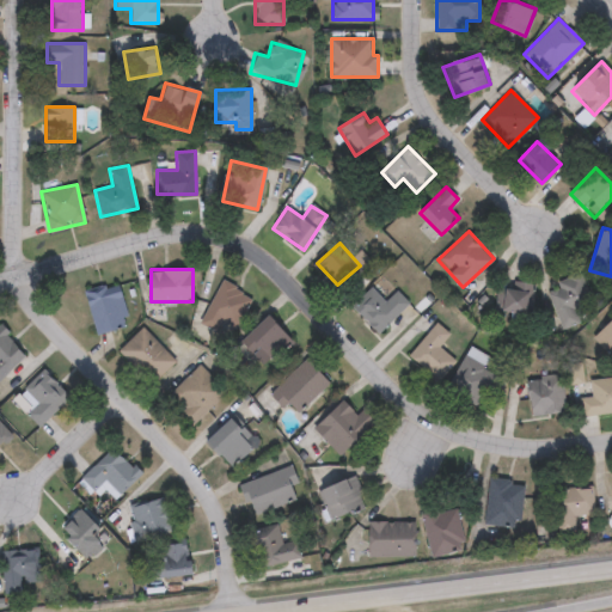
[(556,281),(581,271),(593,304),(579,310),(583,322),(563,329),(548,291),(558,287),(556,281)]
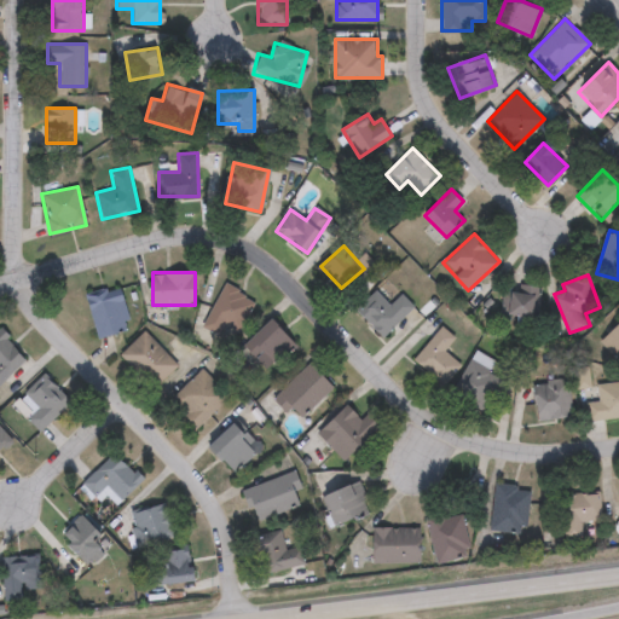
[(542,288),(536,319),(501,312),(505,289),(515,291),(518,283),(542,288)]
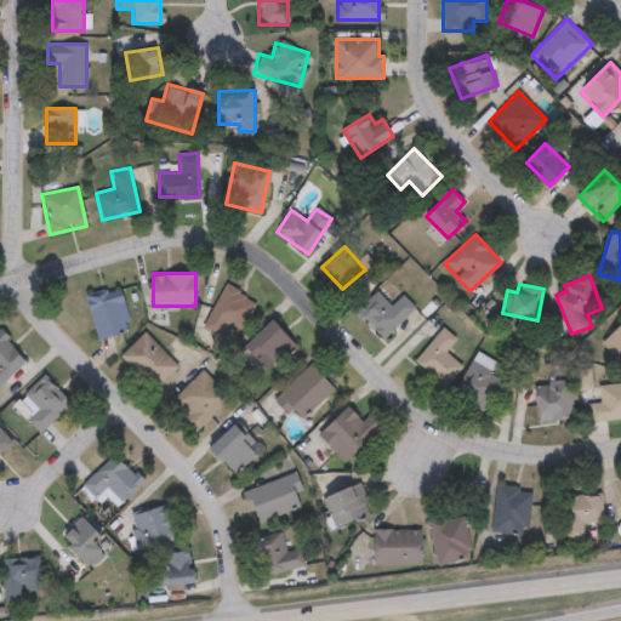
[(254,298),(235,342),(204,329),(222,285),(254,298)]
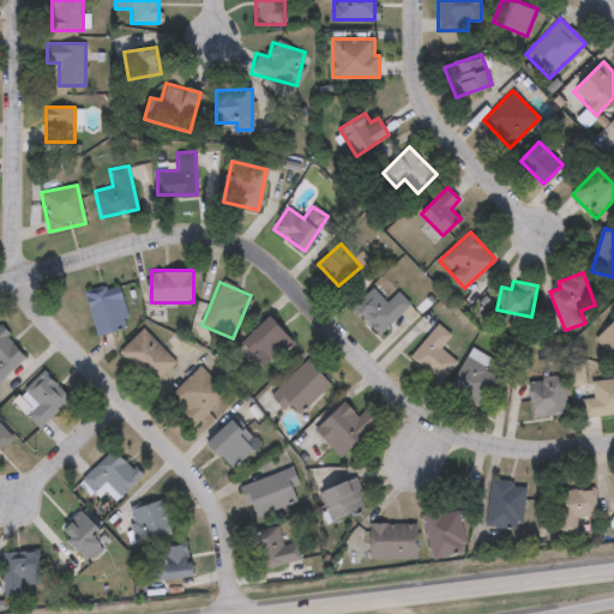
[(84,290),(119,283),(128,327),(95,335),(84,290)]
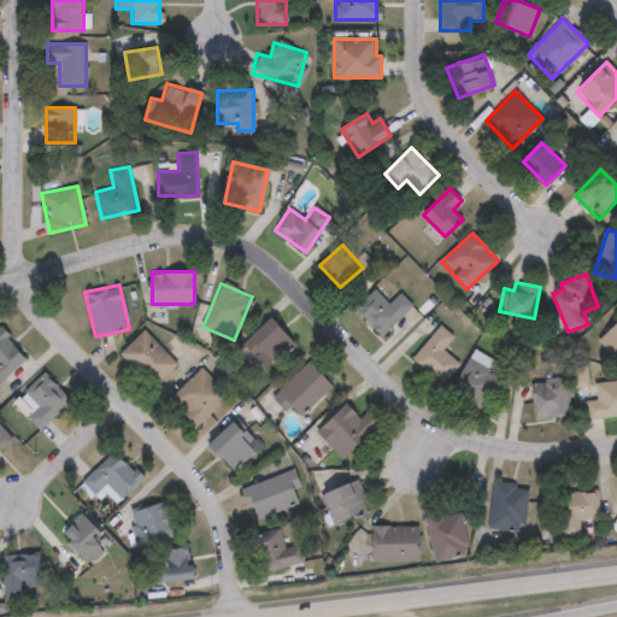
[(398,293),(411,306),(381,336),(353,309),(374,289),(387,304),(398,293)]
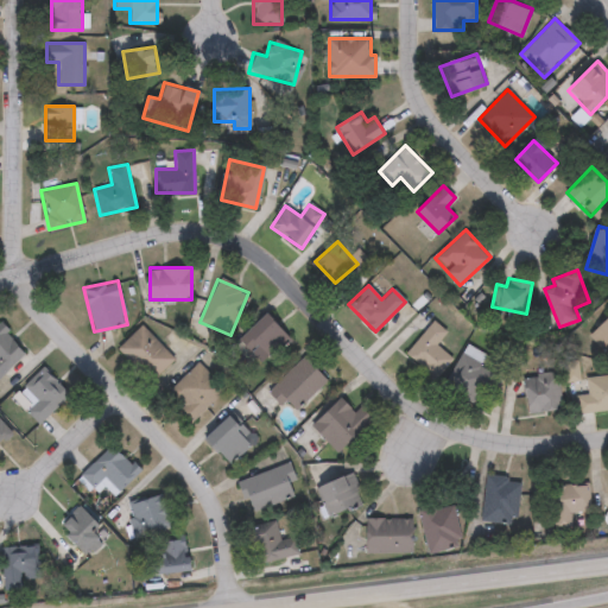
[(290,336),(267,359),(245,335),(267,312),(290,336)]
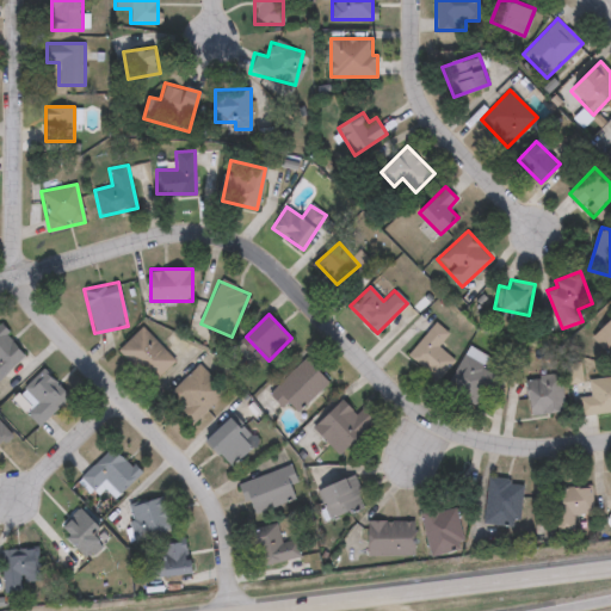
[(610,356),(592,338),(610,319),(610,356)]
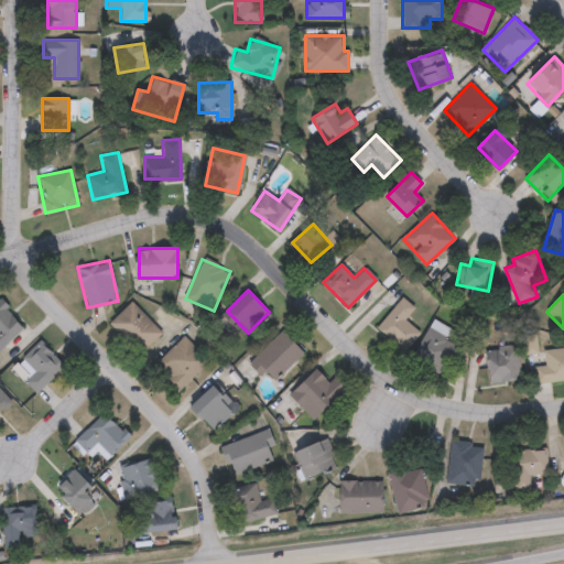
[(376,328),(400,296),(413,307),(403,320),(415,329),(402,348),(376,328)]
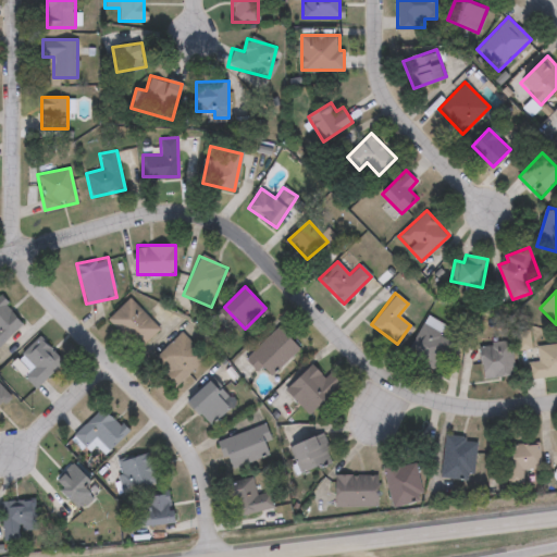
[(0,297),(24,321),(0,344),(0,297)]
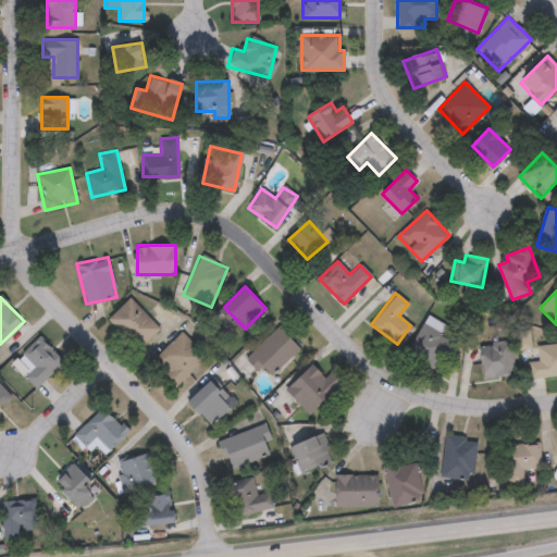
[(107,320),(128,298),(159,329),(137,350),(107,320)]
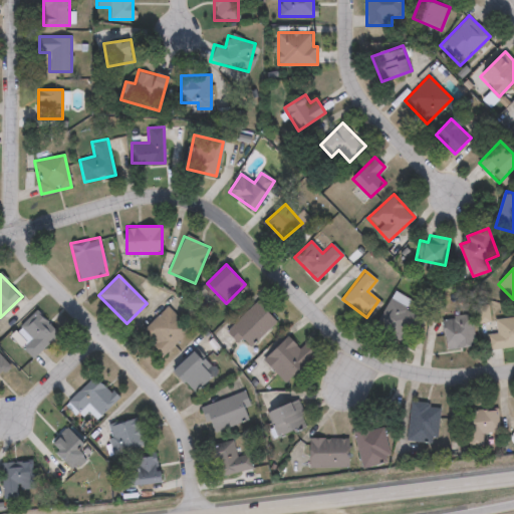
[(417,315),(403,343),(373,328),(393,291),(409,299),(405,308),(417,315)]
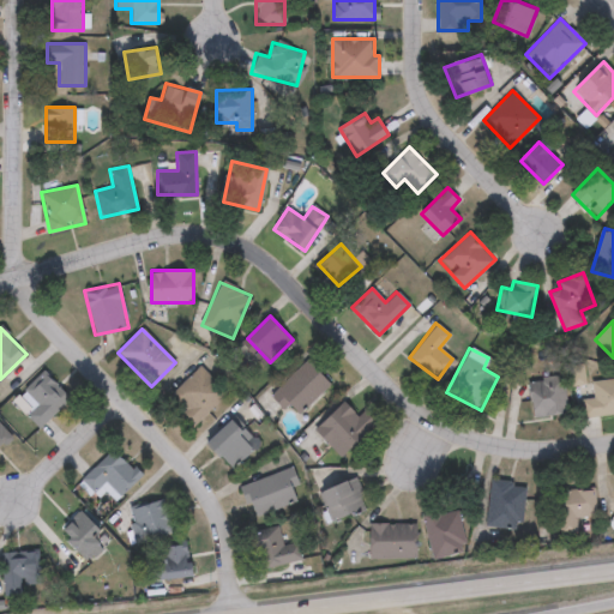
[(294,419),(271,395),(308,357),(332,381),(294,419)]
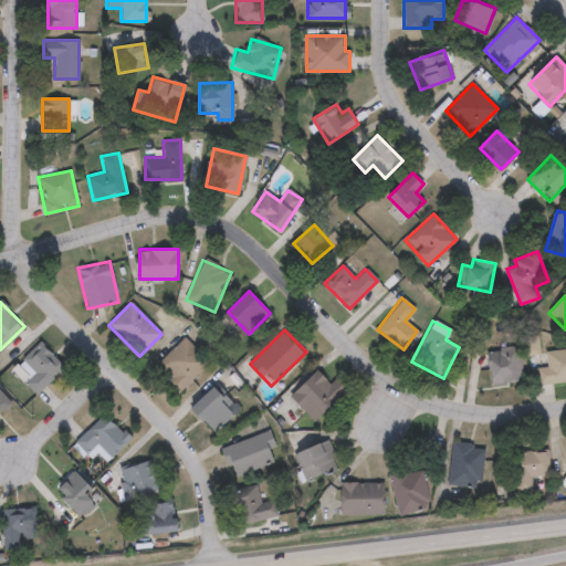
[(208,362),(179,389),(155,365),(184,337),(208,362)]
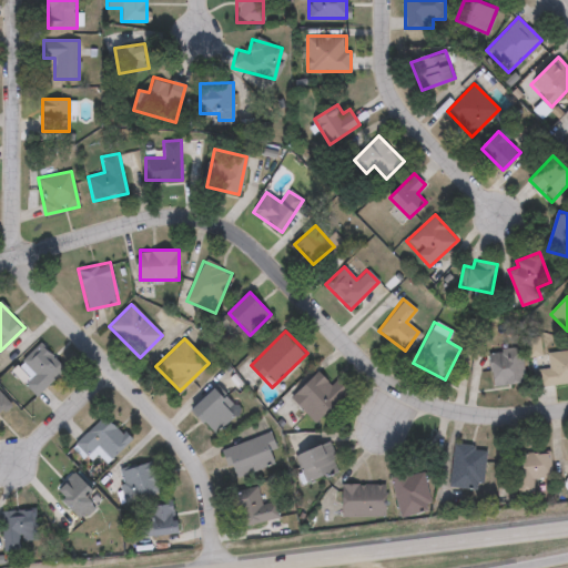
[(64,367),(36,395),(21,381),(30,372),(20,361),(39,343),(64,367)]
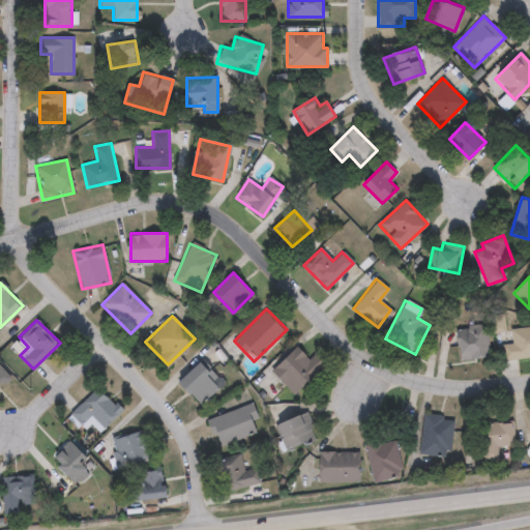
[(484,324),(490,356),(460,360),(454,328),(484,324)]
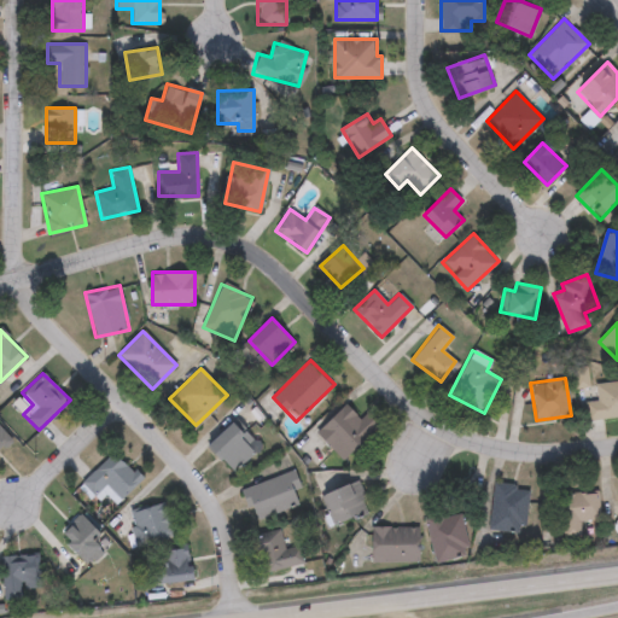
[(617,417),(590,420),(588,401),(596,401),(595,383),(617,380),(617,417)]
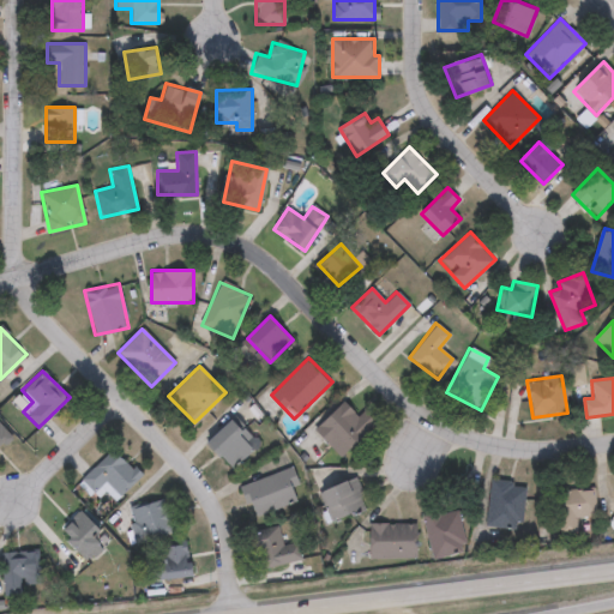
[(362,409),(375,422),(341,456),(314,428),(343,401),(357,414),(362,409)]
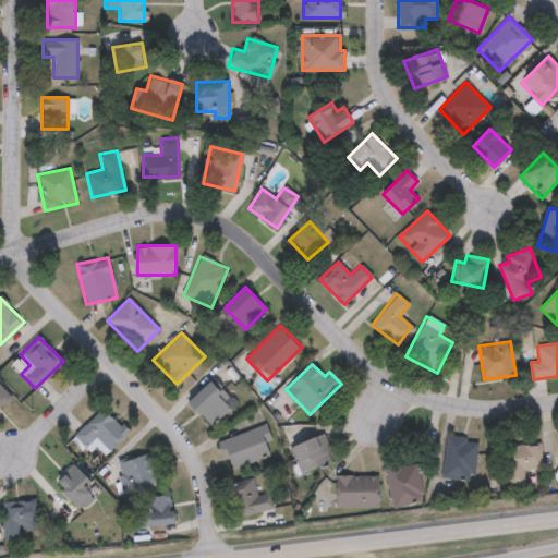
[(211,424),(187,401),(210,379),(233,402),(211,424)]
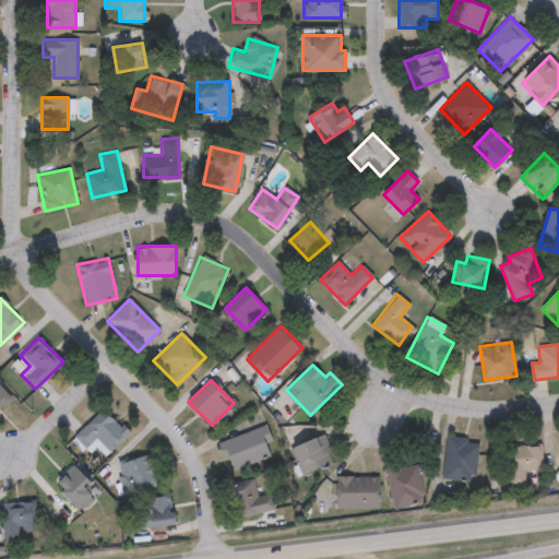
[(0,385),(10,397),(0,405),(0,385)]
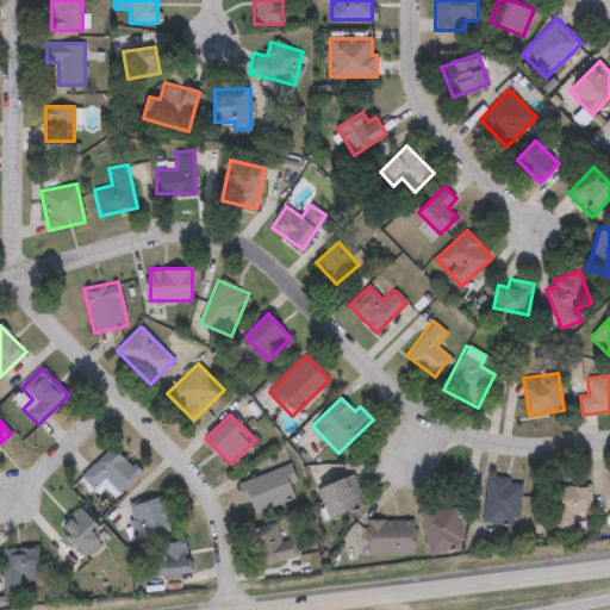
[(103,487),(95,495),(79,477),(112,444),(138,472),(112,498),(103,487)]
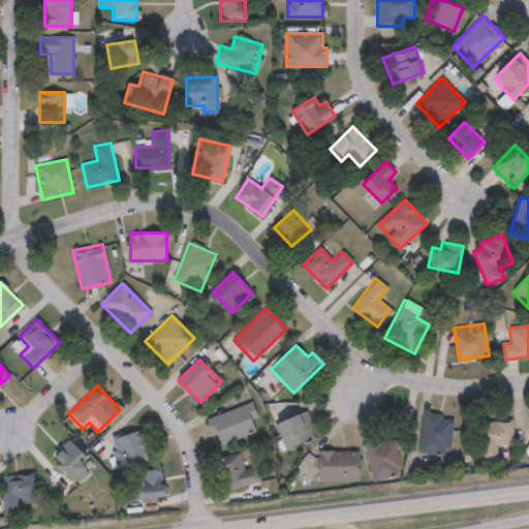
[(256,416),(251,417),(255,432),(215,444),(207,416),(252,404),(256,416)]
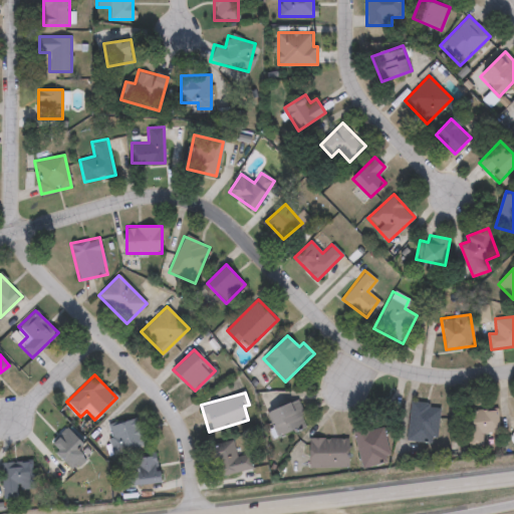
[(278,437),(267,412),(296,400),(307,425),(278,437)]
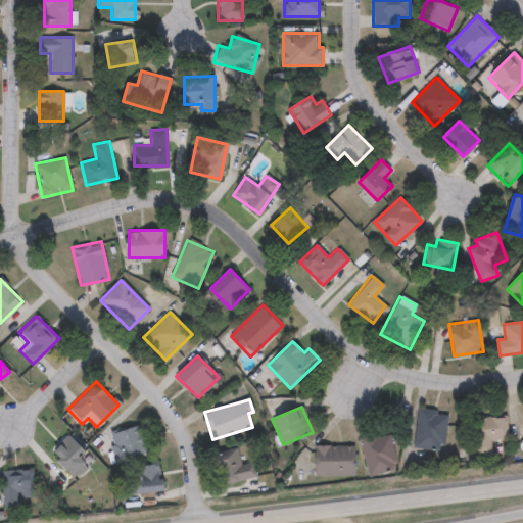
[(443,450),(414,447),(418,409),(447,412),(443,450)]
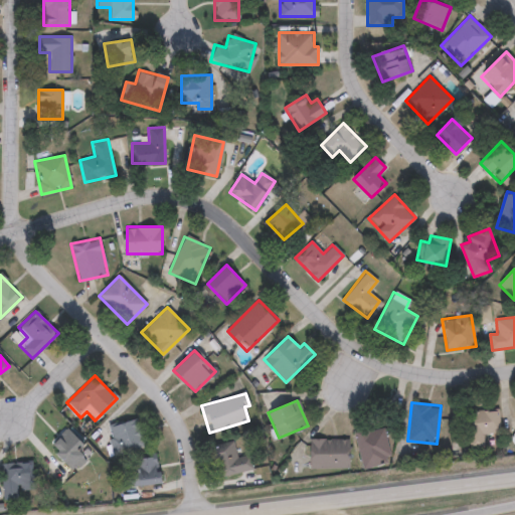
[(499,410),(500,433),(485,434),(485,447),(469,448),(468,411),(499,410)]
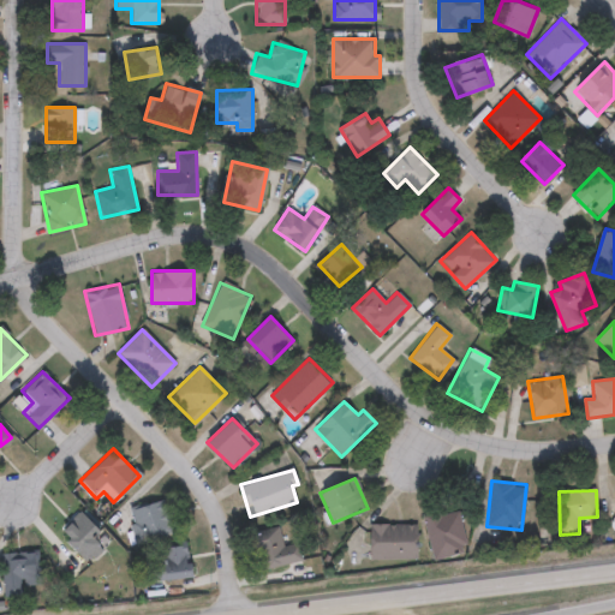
[(173,535),(137,545),(126,509),(163,500),(173,535)]
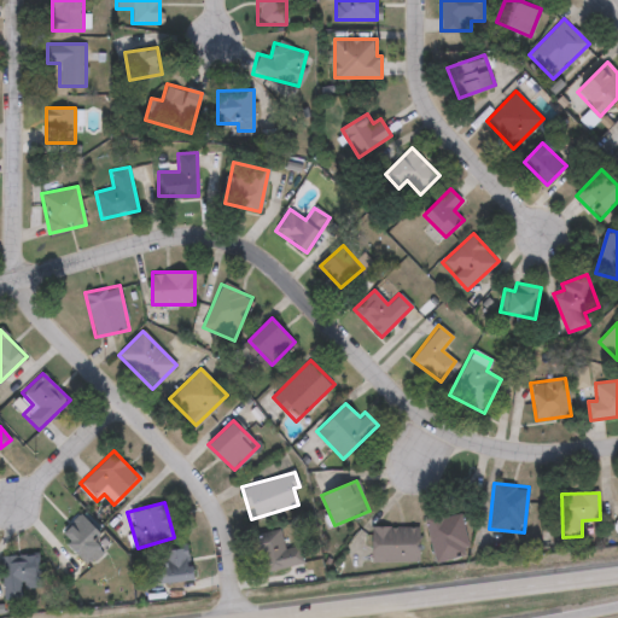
[(460,508),(468,554),(433,561),(425,516),(460,508)]
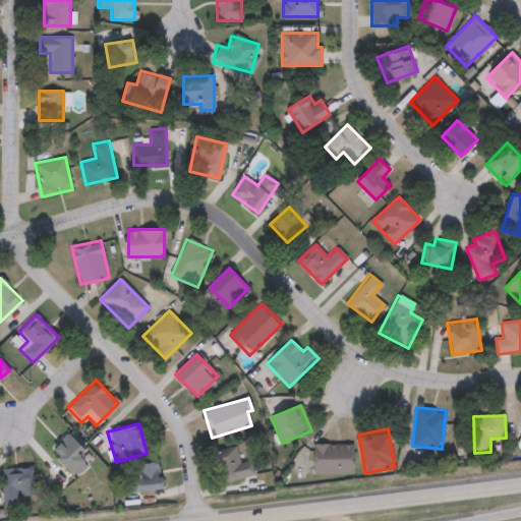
[(80,454),(88,466),(69,476),(52,446),(72,433),(82,453),(80,454)]
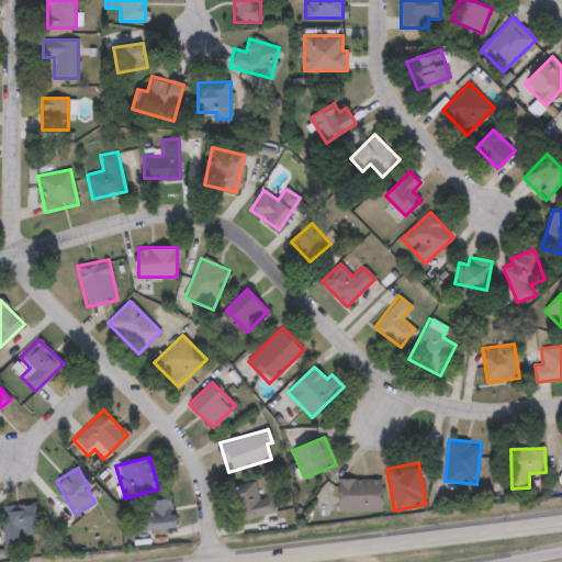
[(337,510),(337,479),(381,479),(381,510),(337,510)]
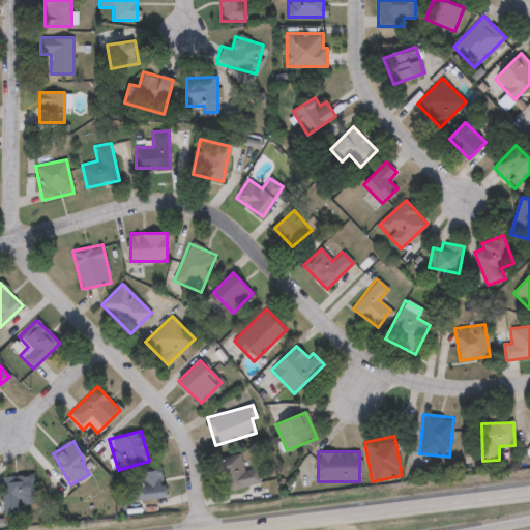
[(225,492),(217,459),(240,453),(243,470),(257,468),(260,483),(225,492)]
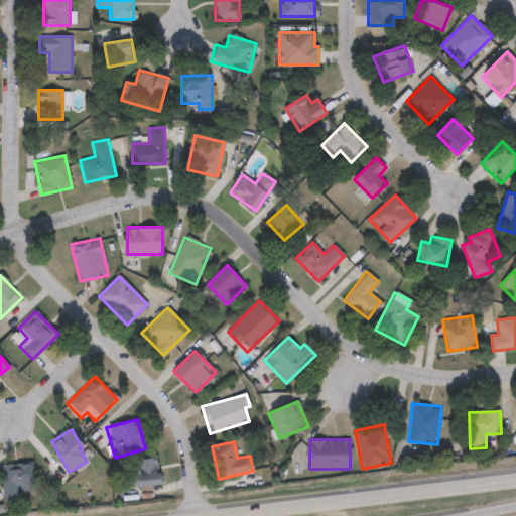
[(135,460),(156,456),(161,483),(126,490),(123,475),(138,472),(135,460)]
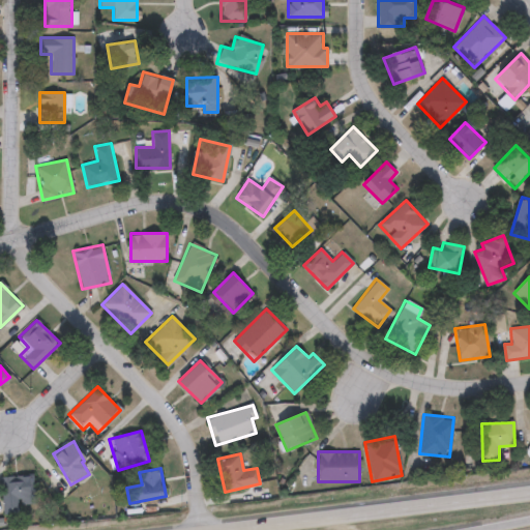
[(19,504),(20,512),(2,513),(0,476),(32,475),(34,504),(19,504)]
